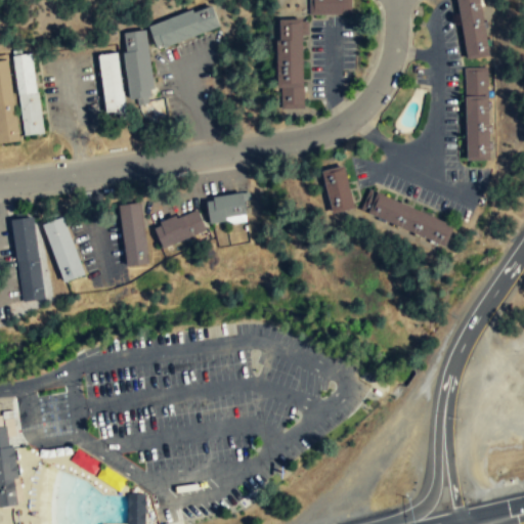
[(350,0),(309,0),(309,15),(350,15),(350,0)]
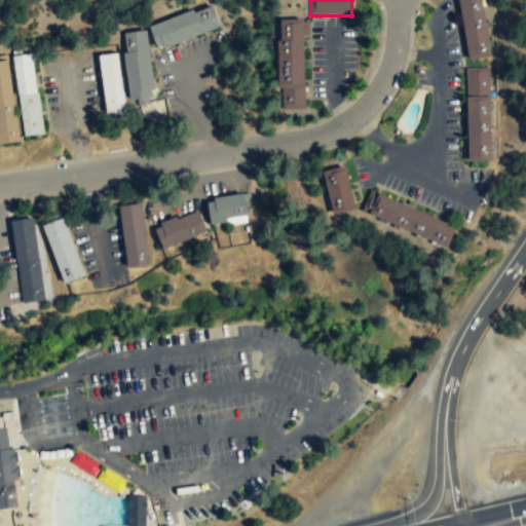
[(490,57),(482,0),(459,0),(467,60),(490,57)]
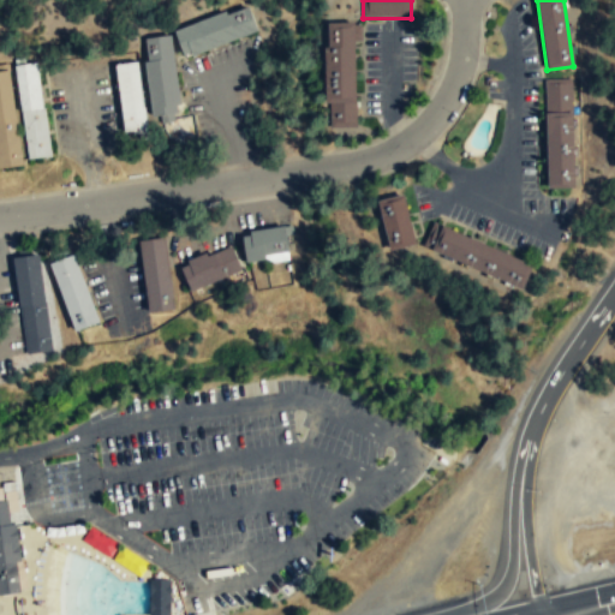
[(174,30),(183,58),(257,34),(248,6),(174,30)]
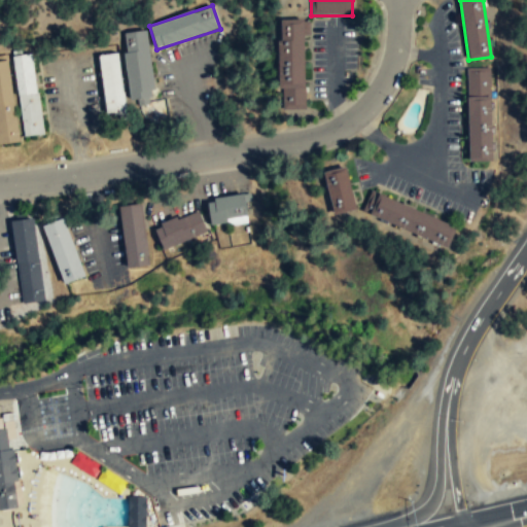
[(304,109),(304,19),(279,19),(279,109),(304,109)]
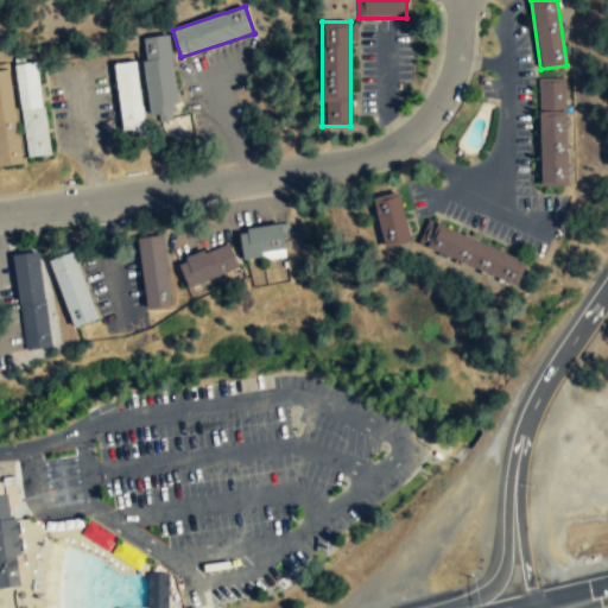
[(151,120),(181,116),(171,35),(141,38),(151,120)]
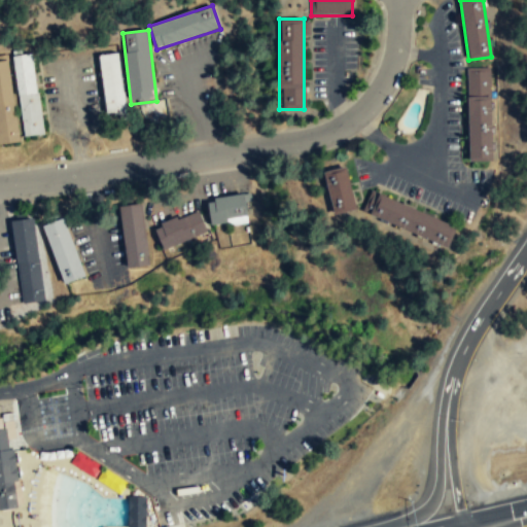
[(106,117),(126,115),(118,53),(99,55),(106,117)]
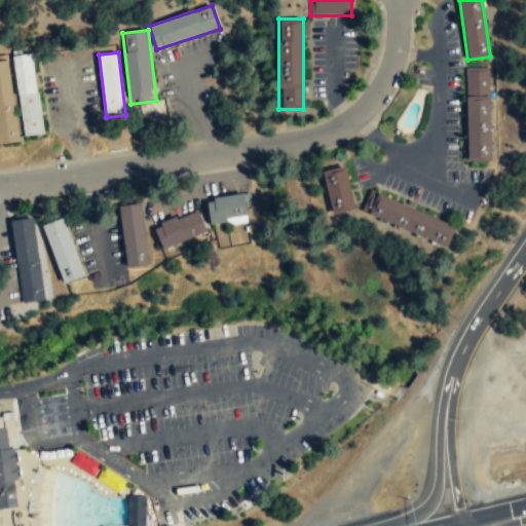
[(35,53),(14,55),(22,136),(42,134),(35,53)]
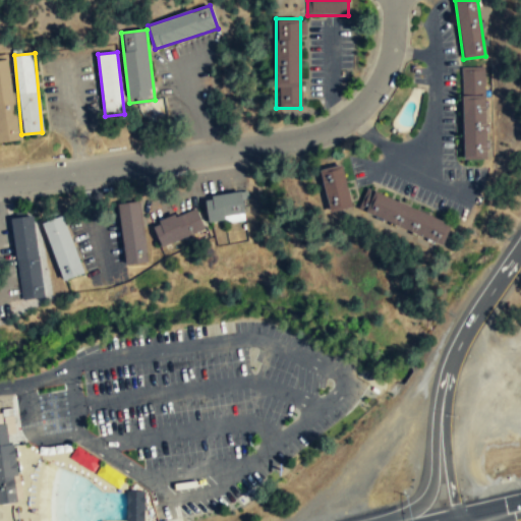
[(10,59),(0,59),(0,141),(18,140),(10,59)]
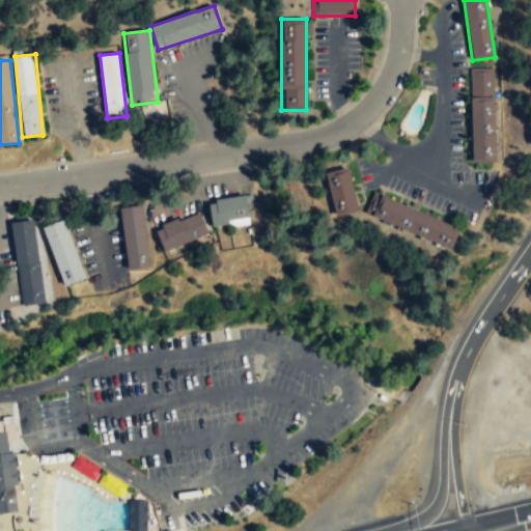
[(471,68),(472,162),(495,161),(494,68),(471,68)]
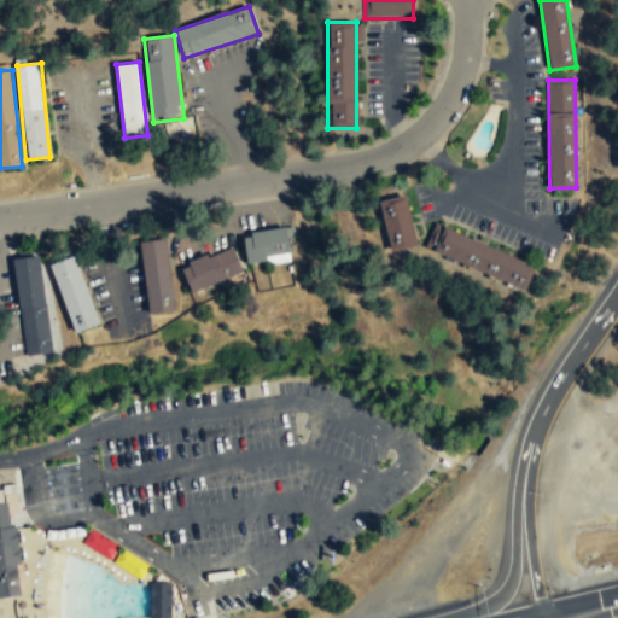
[(391,252),(417,248),(406,198),(382,203),(391,252)]
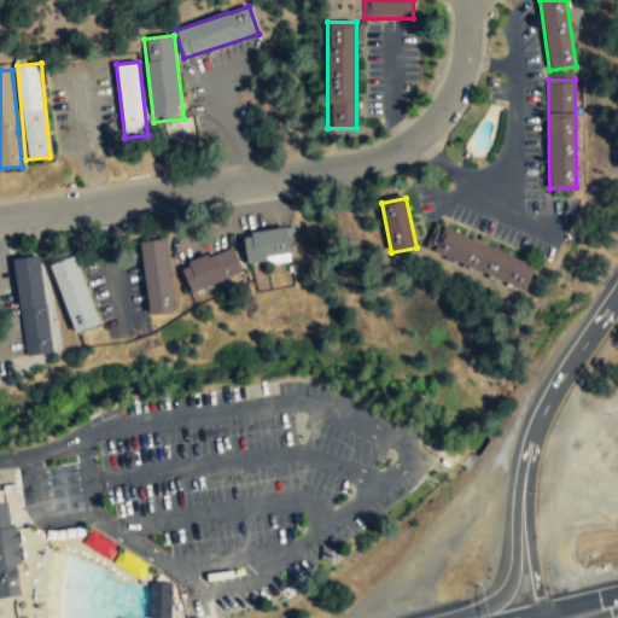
[(436,223),(425,250),(524,291),(535,266),(436,223)]
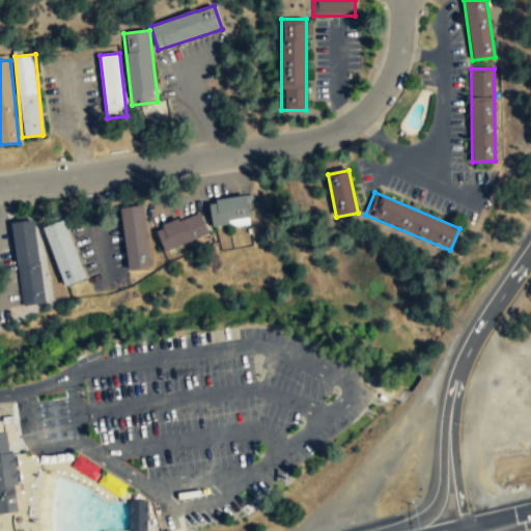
[(245,222),(243,199),(211,202),(212,224),(245,222)]
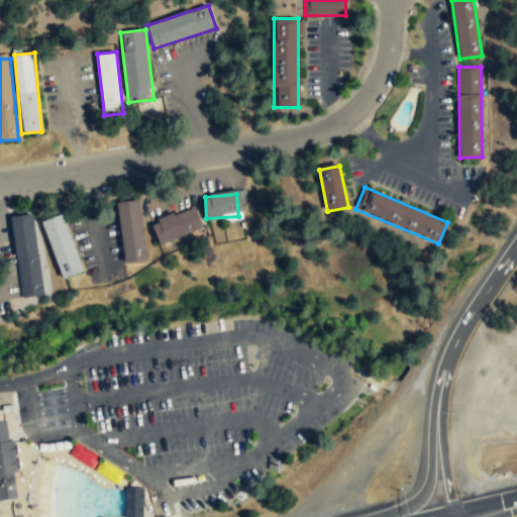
[(147,260),(139,199),(129,200),(118,201),(126,263),(147,260)]
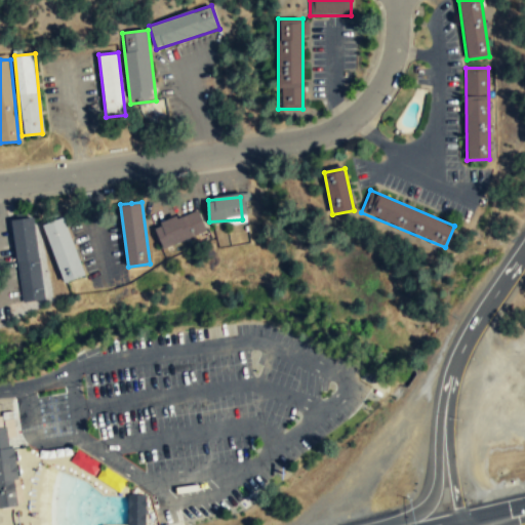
[(45,298),(39,258),(40,258),(34,216),(23,217),(11,219),(23,301),(45,298)]
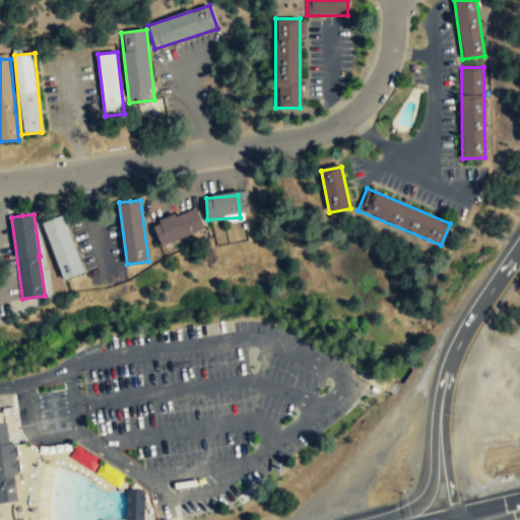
[(85,272),(63,214),(54,218),(43,222),(64,279),(65,279),(85,272)]
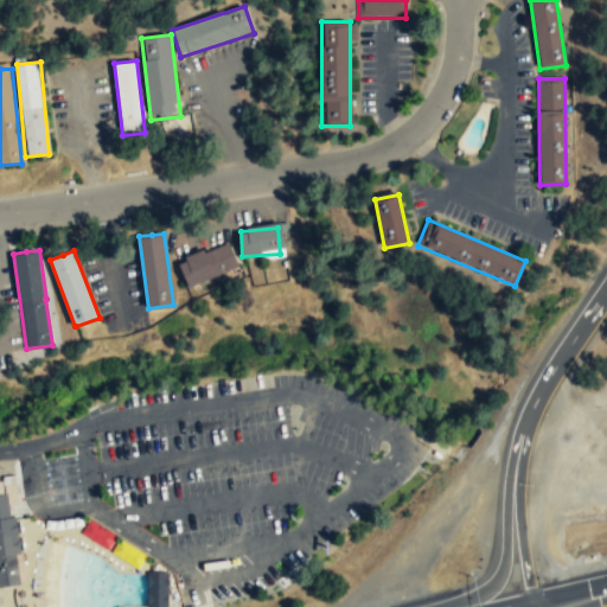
[(179,266),(187,287),(222,274),(215,253),(179,266)]
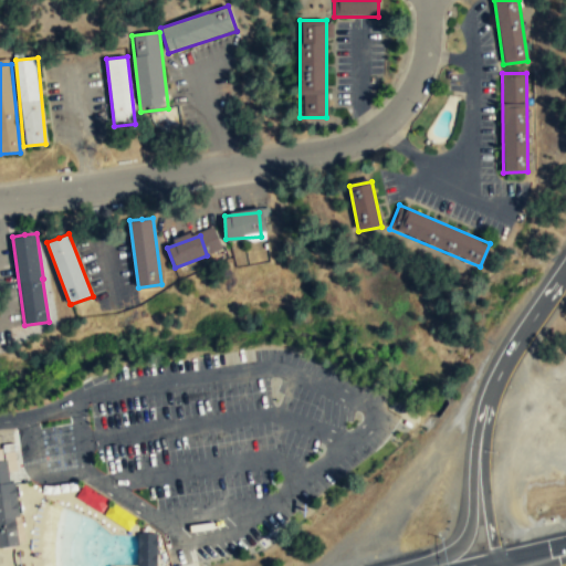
[(0,546),(18,545),(14,517),(20,516),(16,481),(10,482),(8,460),(0,461),(0,546)]
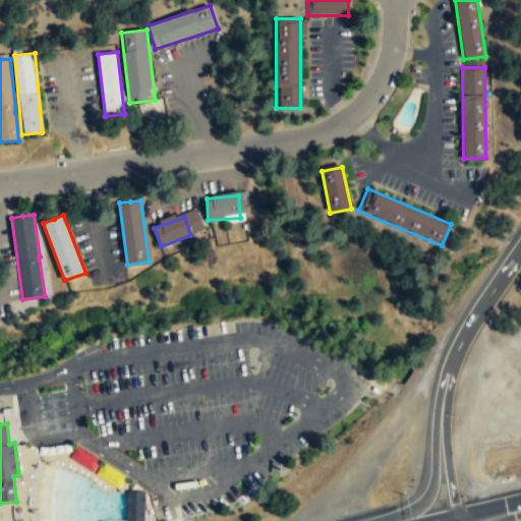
[(99,459),(74,447),(68,459),(93,471),(99,459)]
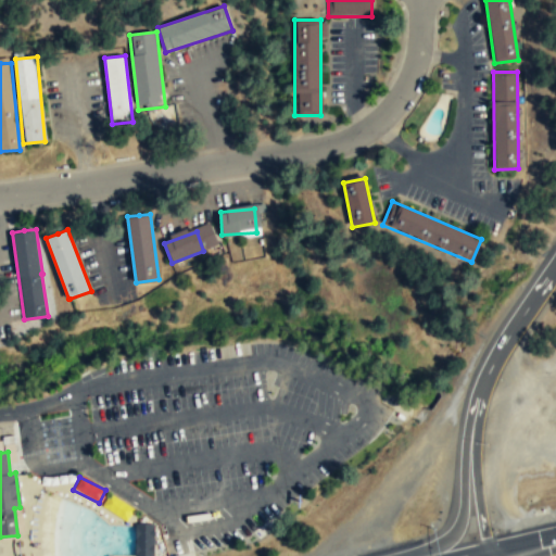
[(100,508),(127,521),(134,508),(106,494),(100,508)]
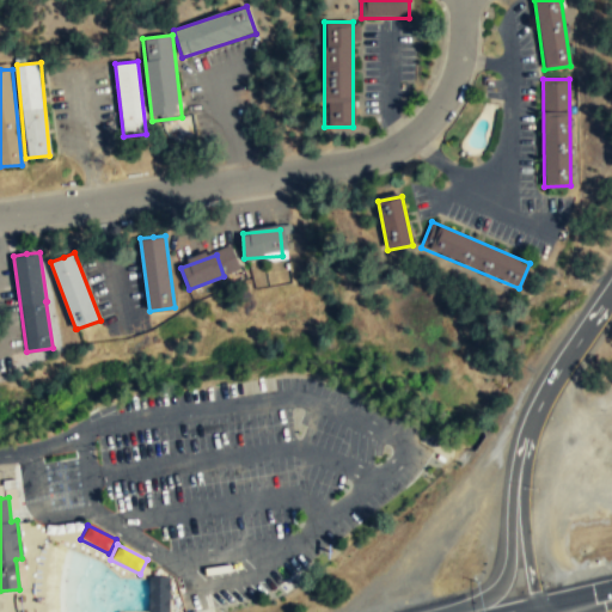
[(167,611),(169,577),(148,577),(147,611),(167,611)]
